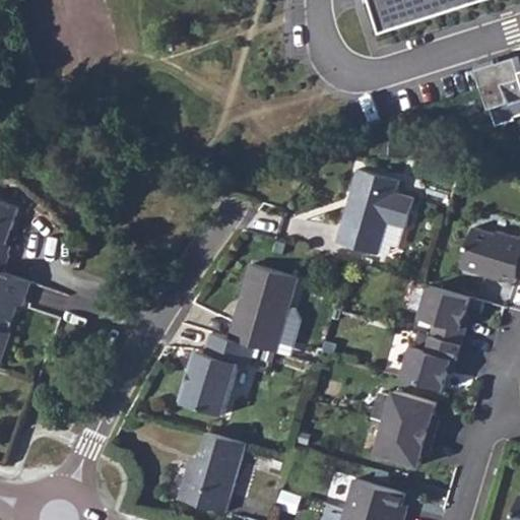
[(490,0),(375,0),(386,34),(490,0)]
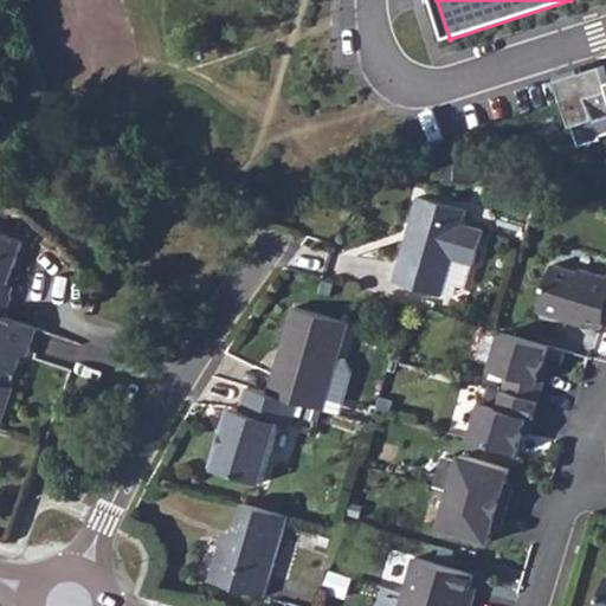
[(578,62),(556,69),(580,140),(603,133),(601,129),(605,127),(605,72),(601,59),(579,68),(578,62)]
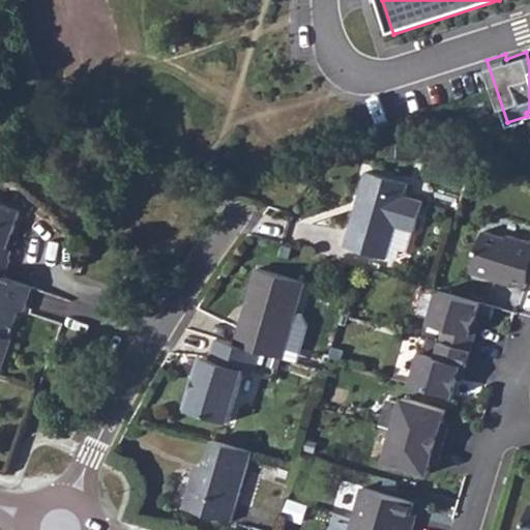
[(409,183),(366,171),(345,246),(386,259),(396,226),(414,231),(423,201),(405,196),(409,183)]
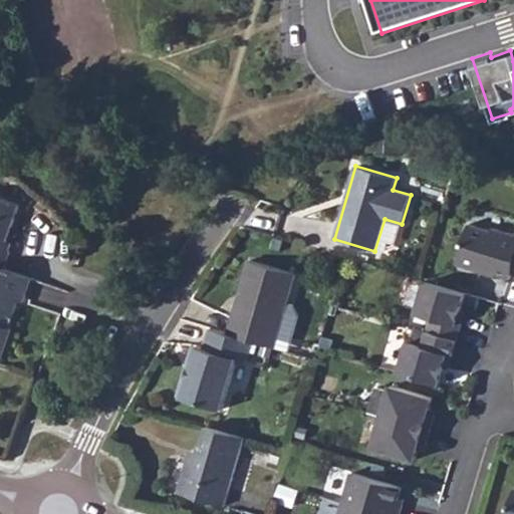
[(0,266),(5,268),(11,251),(4,249),(20,205),(0,197),(0,266)]
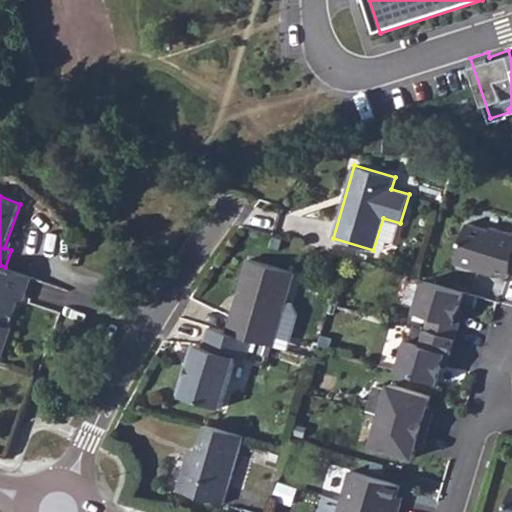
[(491,230),(468,223),(456,263),(480,271),(481,268),(494,271),(509,276),(511,271),(511,232),(492,227),(491,230)]
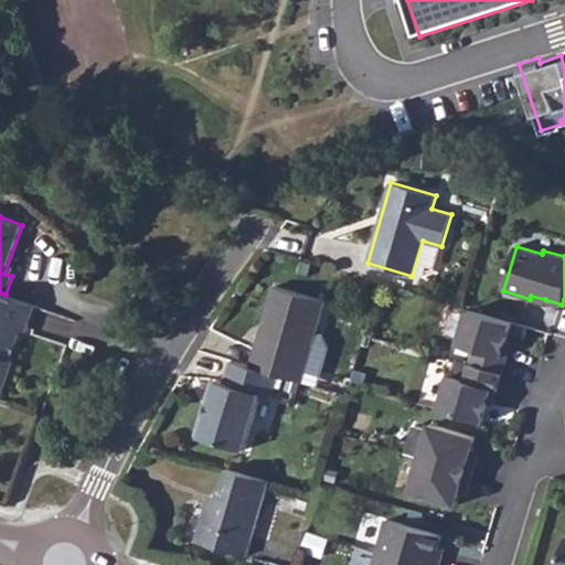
[(301,381),(326,300),(275,286),(264,324),(269,326),(267,331),(260,336),(252,366),(276,374),(301,381)]
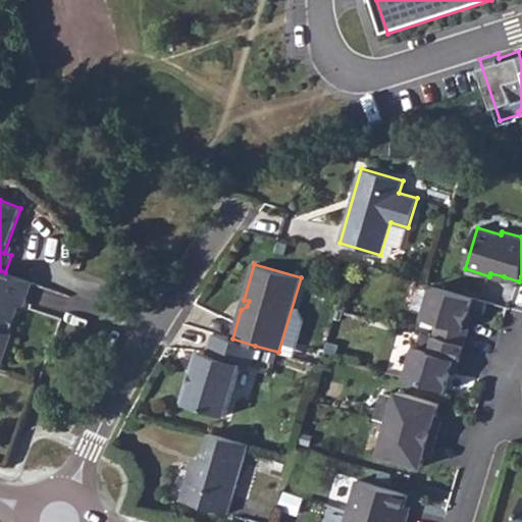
[(5,272),(0,270),(0,368),(12,333),(9,332),(19,304),(24,306),(33,282),(5,272)]
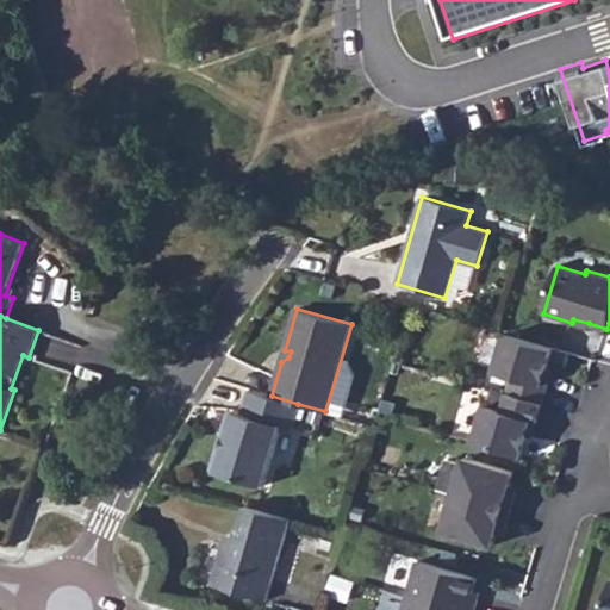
[(509,393),(542,404),(548,385),(543,384),(548,368),(554,348),(506,334),(496,371),(514,377),(509,393)]
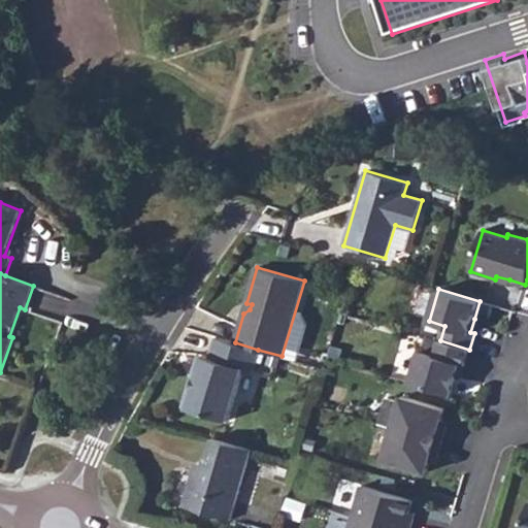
[(235,342),(213,336),(208,357),(200,354),(185,406),(227,420),(242,367),(252,370),(258,350),(235,342)]
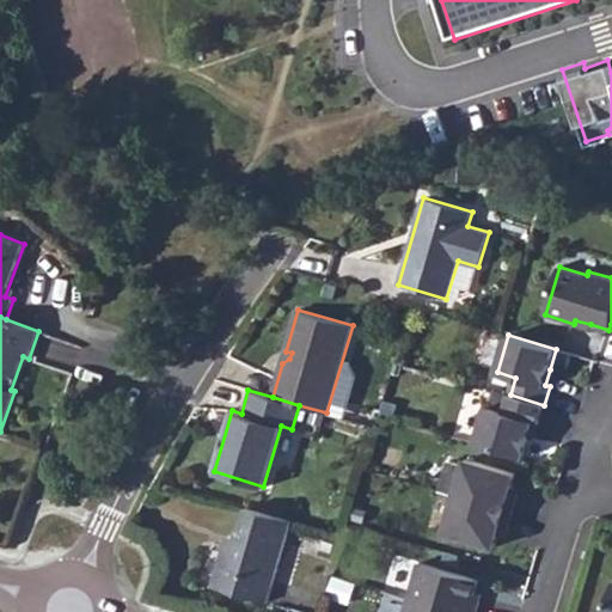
[(539,423),(544,405),(510,395),(506,411),(488,407),(477,444),(524,457),(530,436),(534,422),(539,423)]
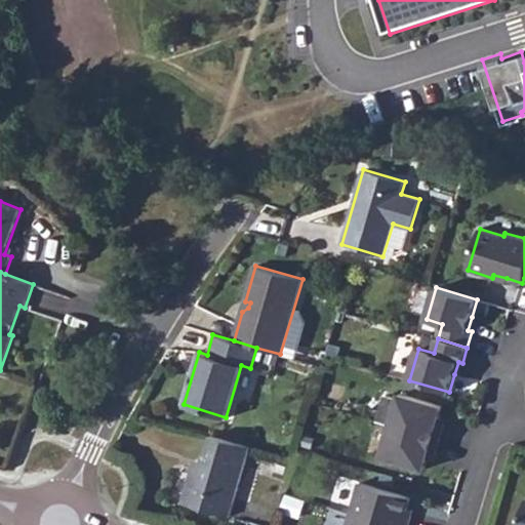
[(184,404),(199,352),(194,351),(178,403),(184,404)]
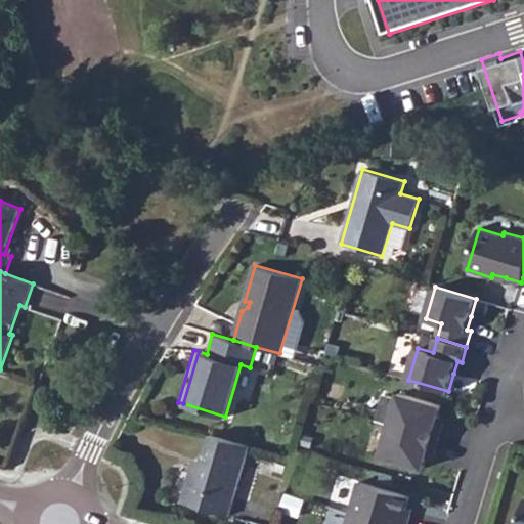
[(391,424),(439,439),(443,424),(437,422),(439,417),(442,405),(399,393),(391,424)]
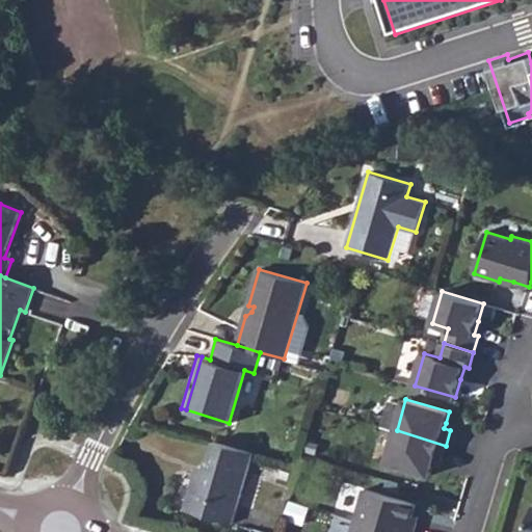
[(442,460),(446,446),(397,430),(387,462),(430,476),(433,464),(435,459),(442,460)]
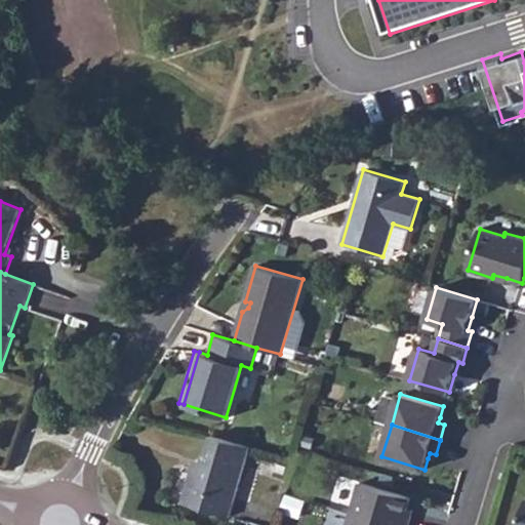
[(250,446),(212,435),(204,461),(199,460),(196,468),(191,471),(183,502),(230,516),(250,446)]
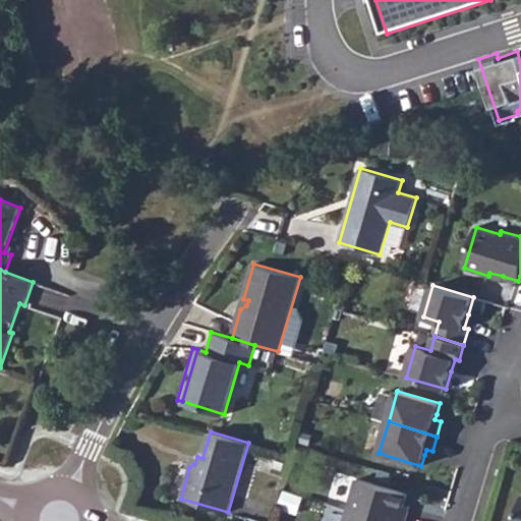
[(352,496),(408,513),(413,498),(407,496),(409,490),(412,479),(361,464),(352,496)]
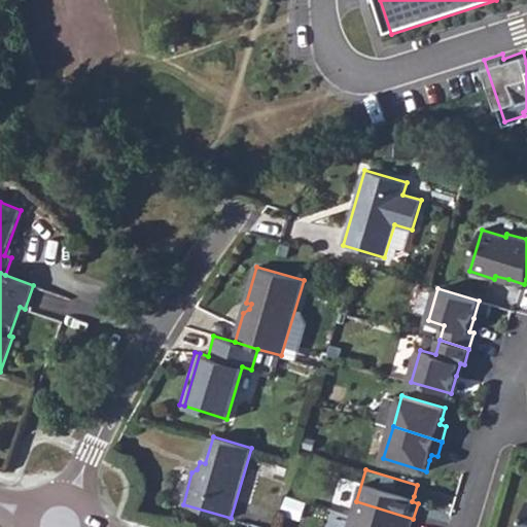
[(410,526),(413,519),(356,501),(349,526),(410,526)]
